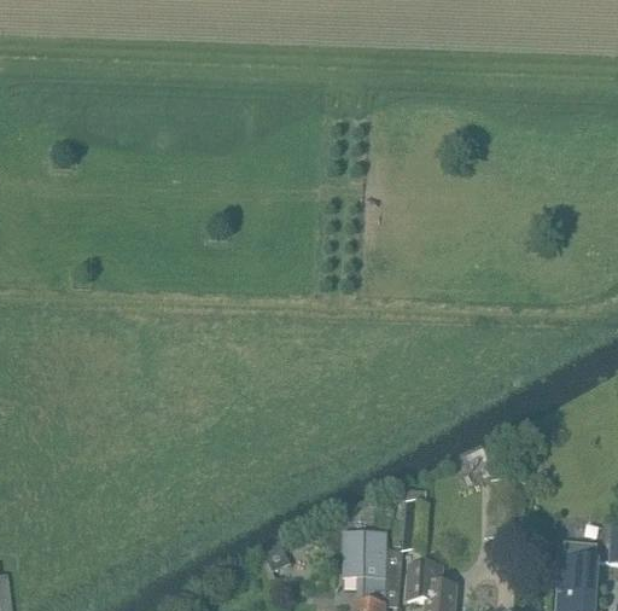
[(407,489),(402,547),(423,548),(426,490),(407,489)]
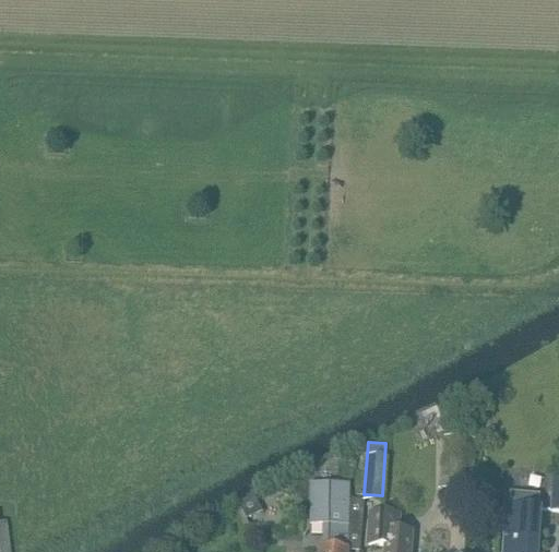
[(345,551),(346,547),(361,547),(363,534),(364,515),(365,494),(349,494),(351,482),(313,479),(310,518),(328,520),(325,544),(322,544),(321,551),(345,551)]
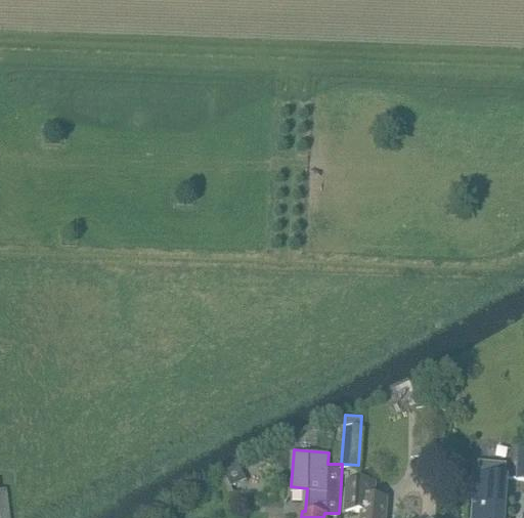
[(503,517),(507,474),(505,474),(505,462),(476,460),(475,472),(472,517),(503,517)]
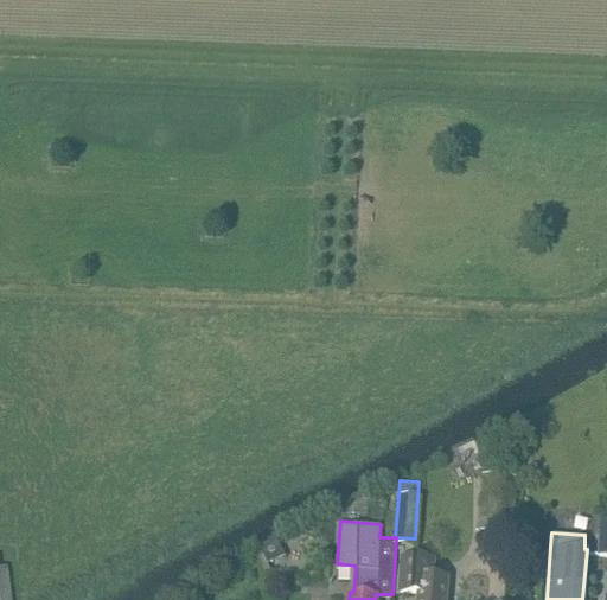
[(260,543),(253,547),(261,563),(285,551),(278,537),(276,535),(259,542),(260,543)]
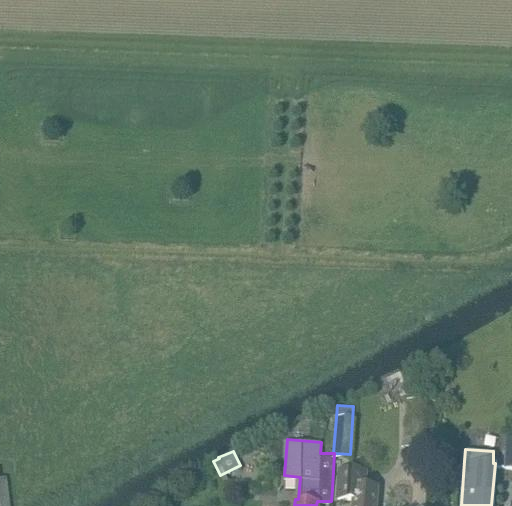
[(375,505),(377,485),(361,484),(362,469),(341,467),(339,495),(353,496),(352,505),(375,505)]
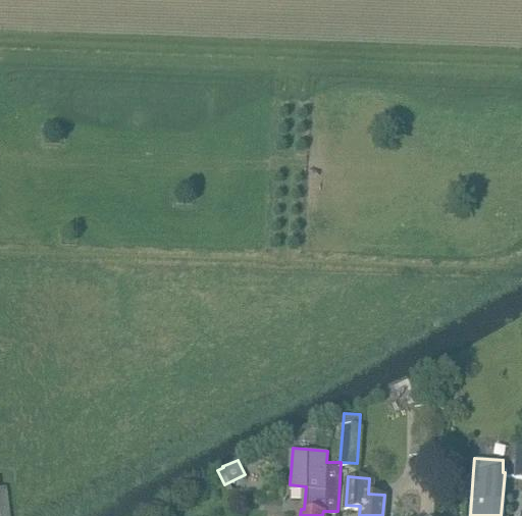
[(0,515),(10,515),(7,483),(0,484),(0,515)]
